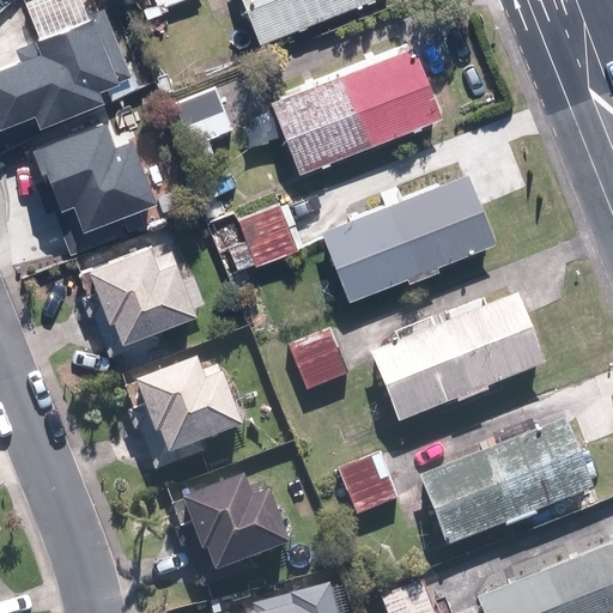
[(242,0),(260,42),(364,0),(242,0)]
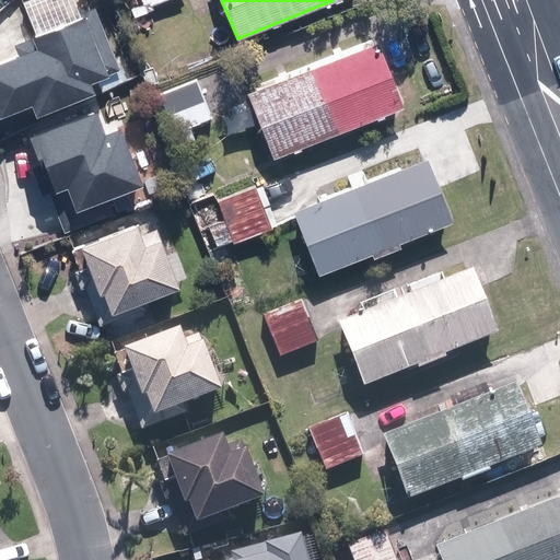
[(92,77),(107,71),(107,73),(120,69),(95,4),(82,9),(83,12),(33,32),(34,35),(14,43),(19,53),(0,59),(0,107),(2,112),(32,101),(36,112),(95,88),(92,77)]
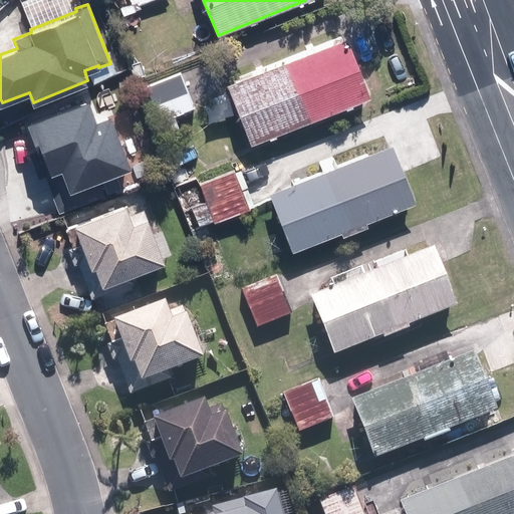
[(369,96),(346,37),(228,82),(251,143),(369,96)]
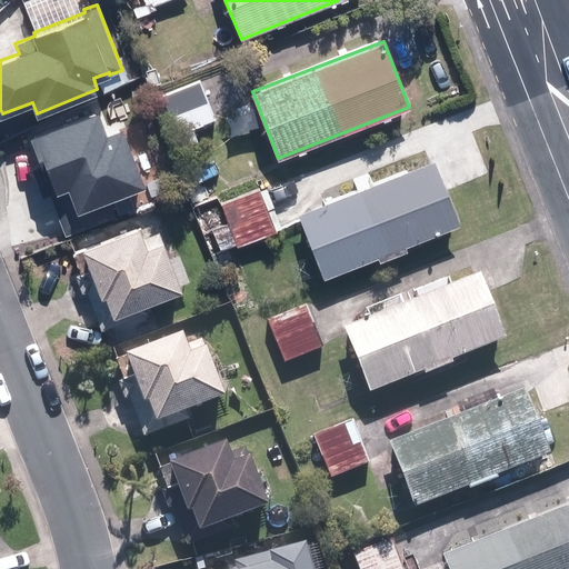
[(216,118),(200,81),(163,97),(178,133),(216,118)]
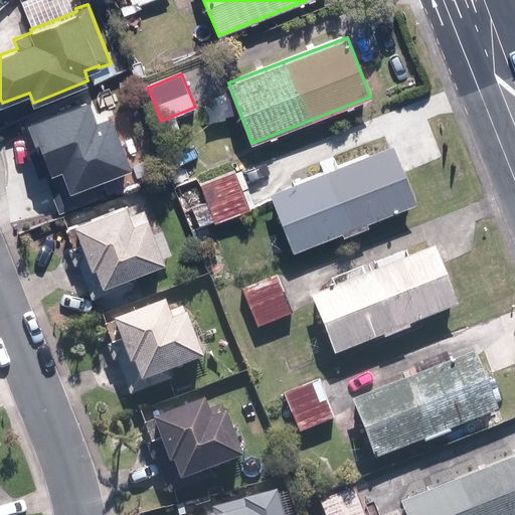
[(100,178),(131,166),(111,114),(97,119),(89,98),(27,121),(38,149),(29,152),(40,179),(47,177),(60,212),(106,195),(100,178)]
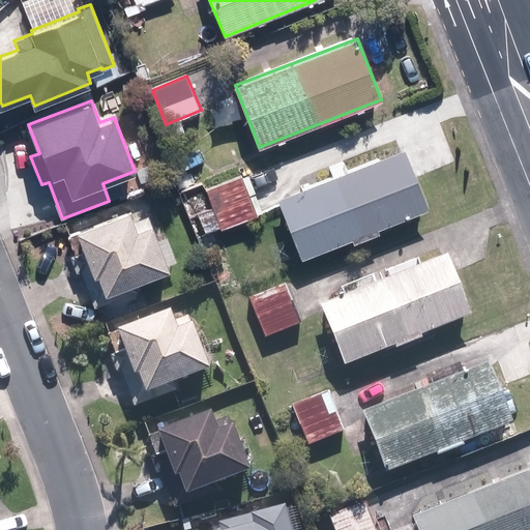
[(430,206),(405,147),(278,197),(302,257),(430,206)]
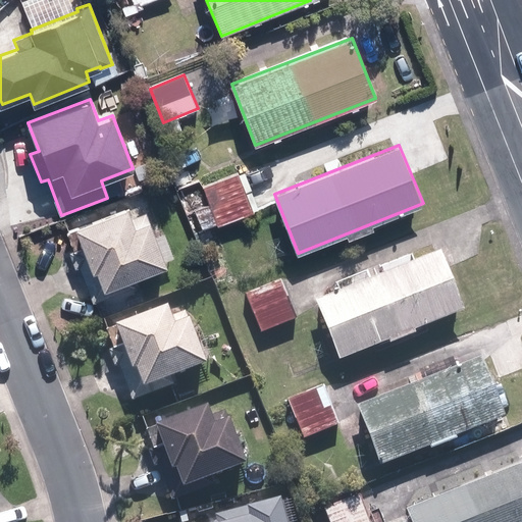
[(252,209),(239,174),(205,188),(218,222),(252,209)]
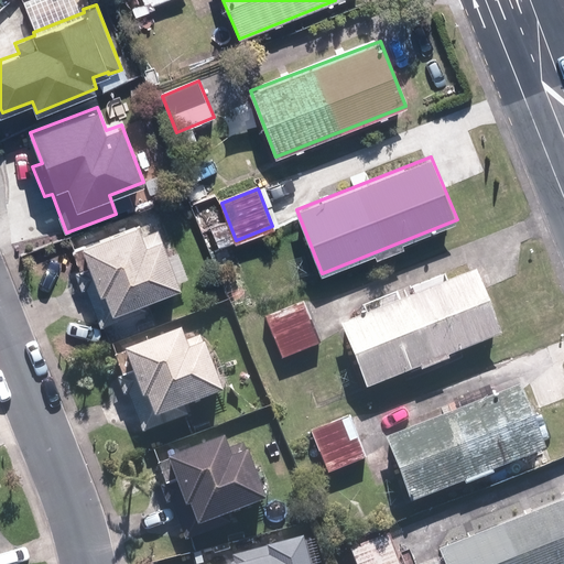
[(139,224),(83,246),(90,266),(76,270),(84,289),(87,286),(102,326),(148,310),(144,299),(181,285),(179,280),(186,277),(176,250),(167,253),(158,228),(142,235),(139,224)]
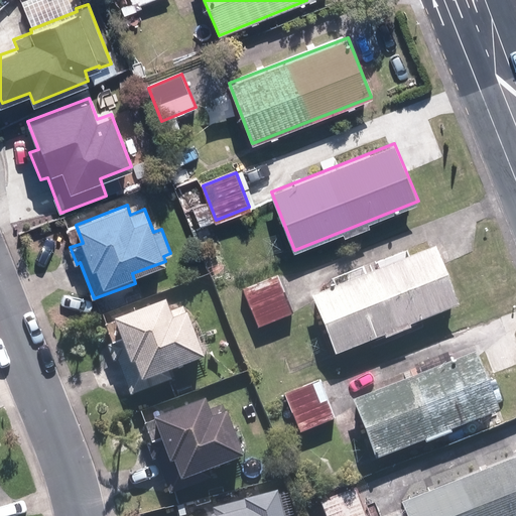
[(460,306),(435,248),(311,296),(335,356),(460,306)]
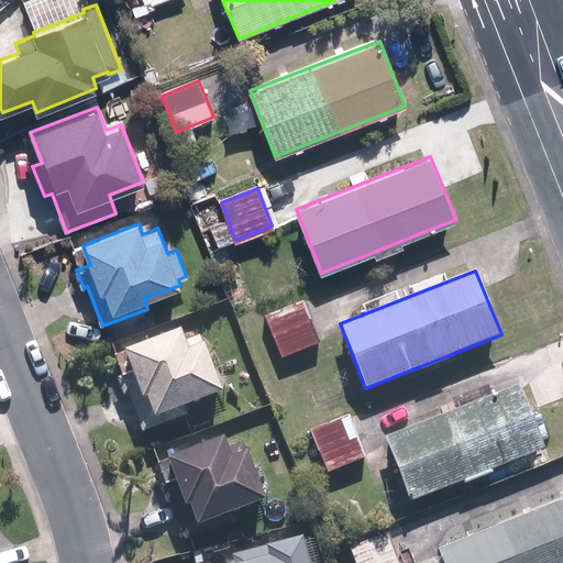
[(319,343),(304,302),(267,317),(283,357),(319,343)]
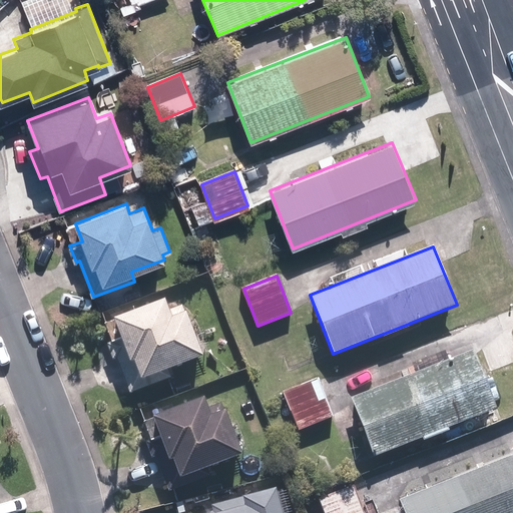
[(171,378),(168,370),(202,358),(182,306),(168,312),(164,301),(113,319),(121,339),(111,343),(130,394),(171,378)]
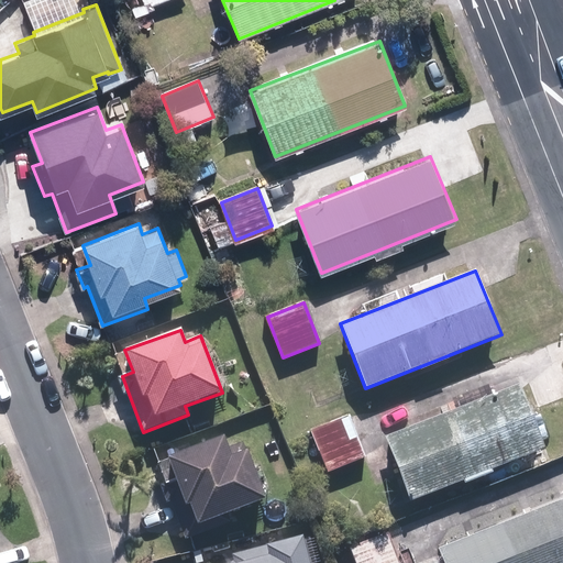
[(519,385),(385,438),(411,501),(544,449),(519,385)]
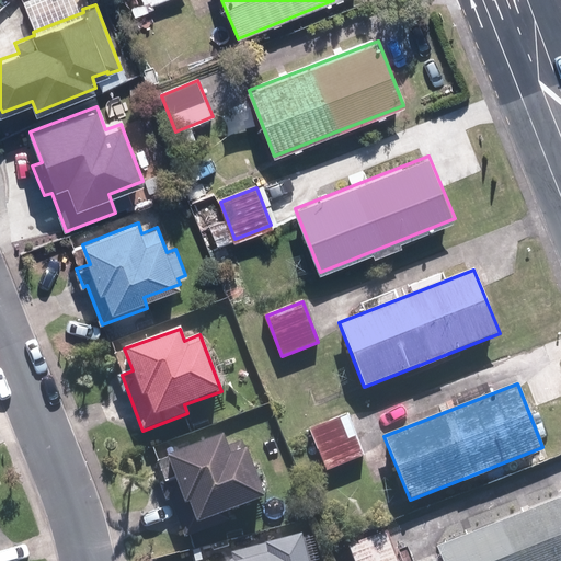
[(363,456),(346,414),(311,428),(328,470),(363,456)]
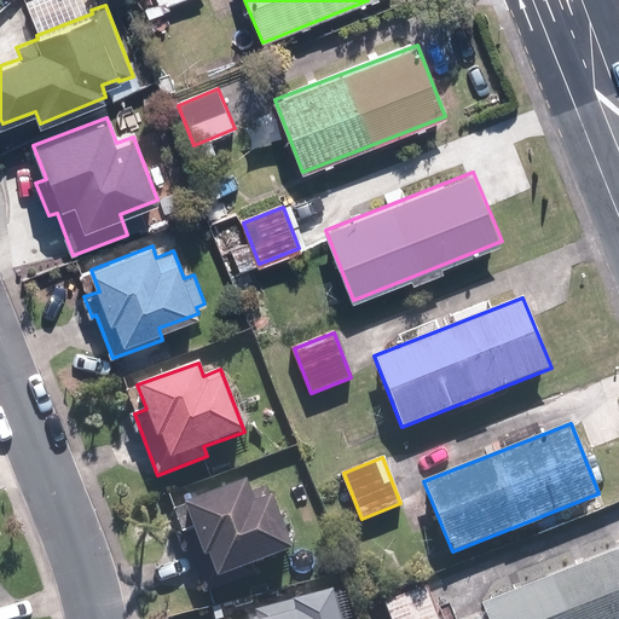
[(173,509),(204,594),(247,578),(243,567),(291,549),(268,486),(252,492),(248,481),(173,509)]
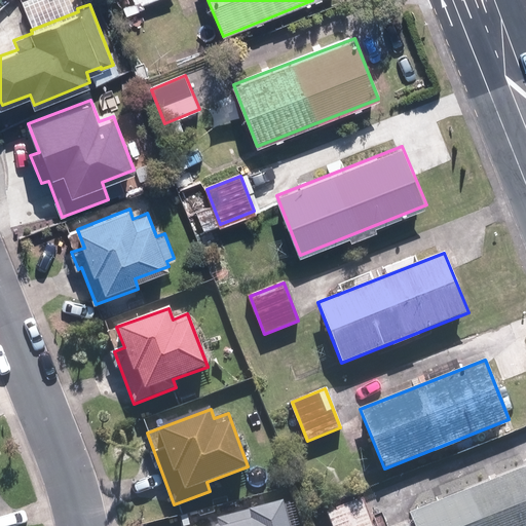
[(525,525),(525,465),(410,512),(415,525),(525,525)]
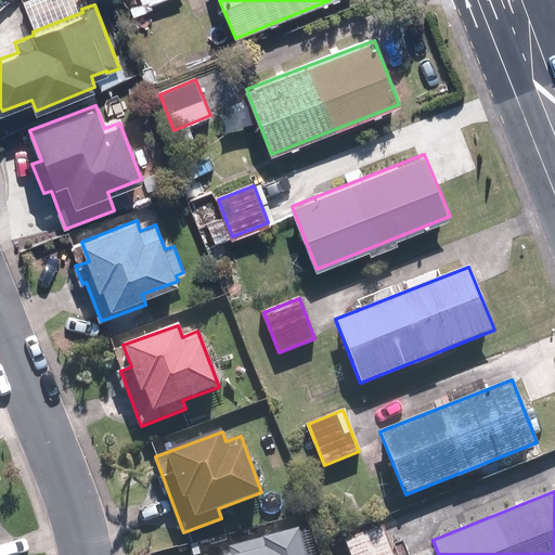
[(395,554),(384,526),(346,540),(350,554),(395,554)]
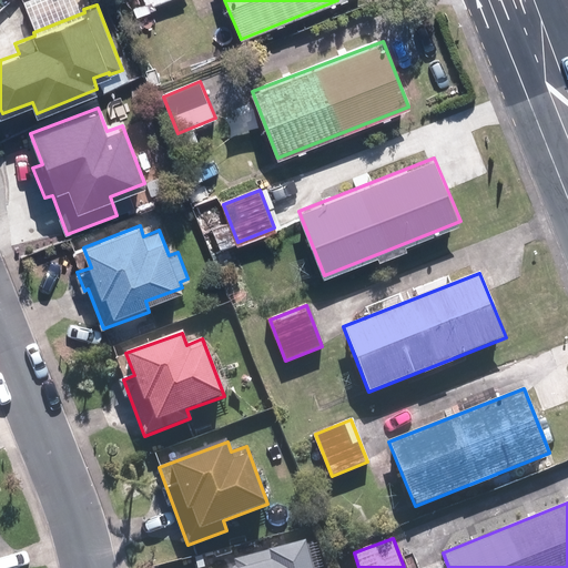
[(312,567),(305,541),(234,559),(236,567),(234,567),(312,567)]
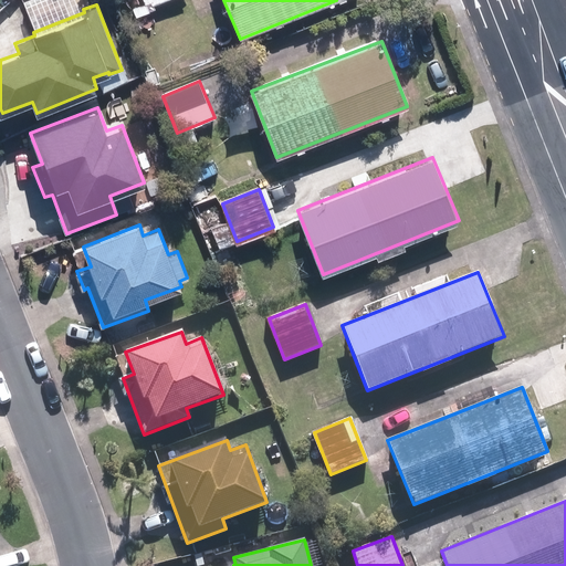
All buildings are outlined.
